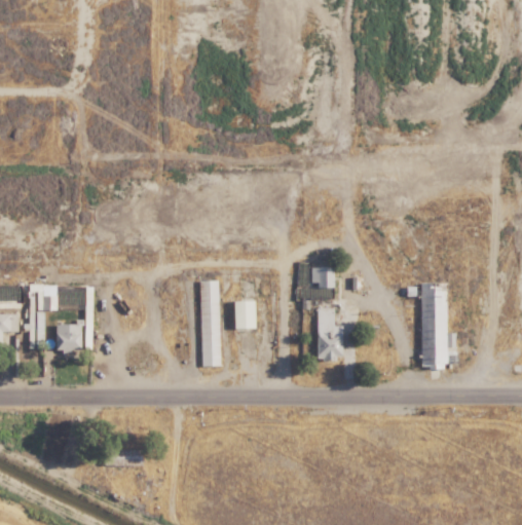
[(302,298),(335,297),(334,267),(313,268),(313,288),(301,288),(302,298)]
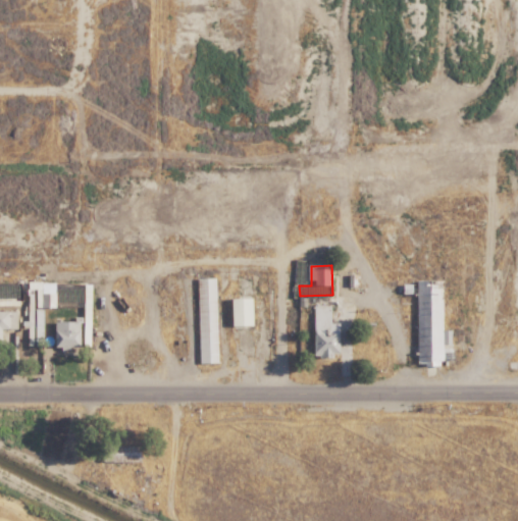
[(198,279),(200,364),(219,363),(217,278),(198,279)]
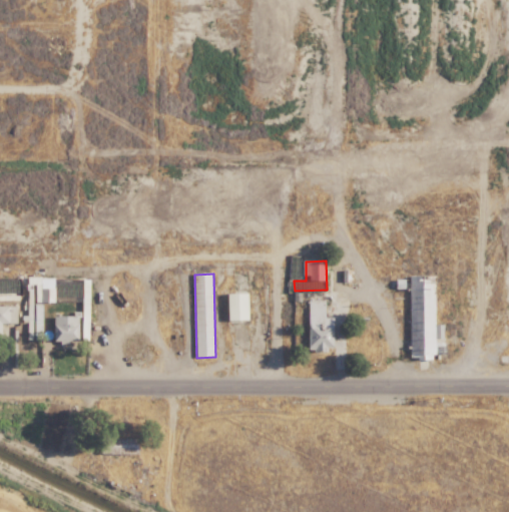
[(410,360),(434,360),(434,355),(445,355),(445,325),(436,325),(436,281),(422,281),(422,276),(411,276),(410,360)]
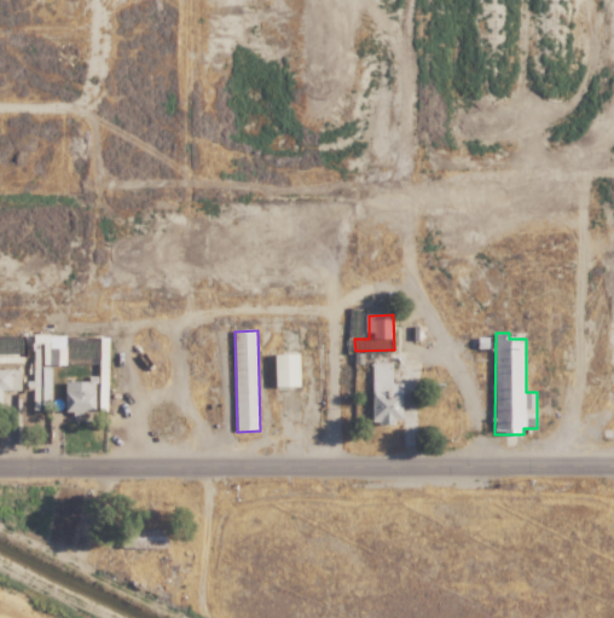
[(110,369),(100,369),(100,361),(108,361),(108,342),(70,342),(70,375),(100,375),(100,408),(110,408),(110,369)]
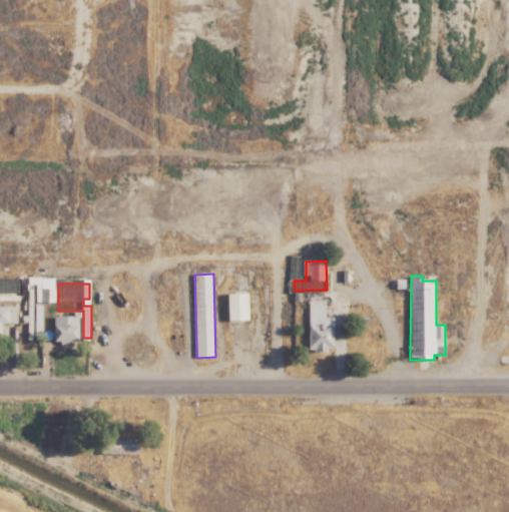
[(42,303),(57,303),(57,288),(43,287),(42,303)]
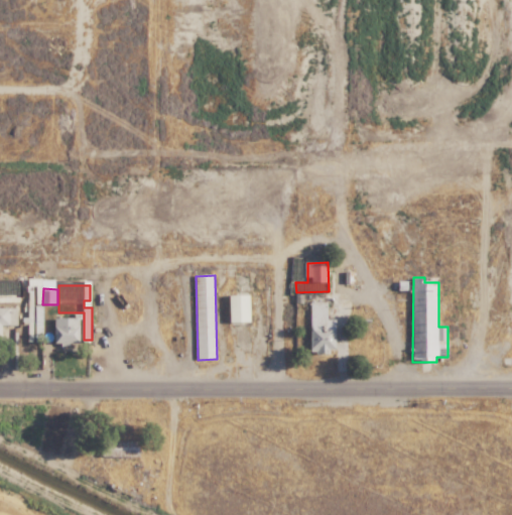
[(230,323),(250,323),(250,295),(229,295),(230,323)]
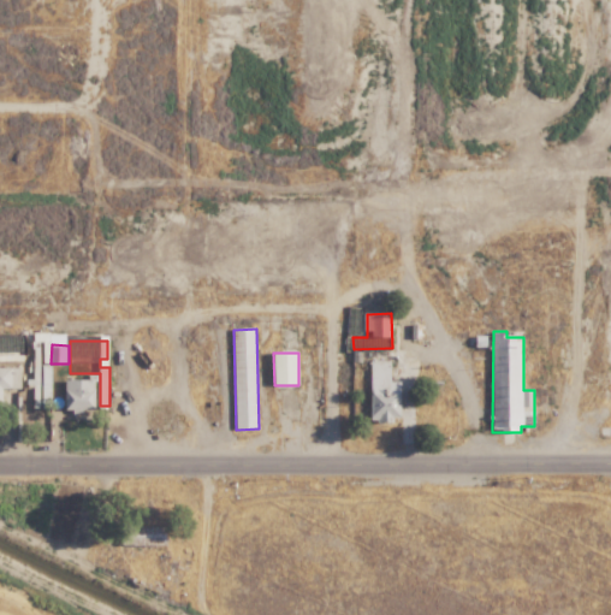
[(356,367),(355,420),(402,421),(403,382),(393,382),(393,361),(372,361),(372,368),(356,367)]
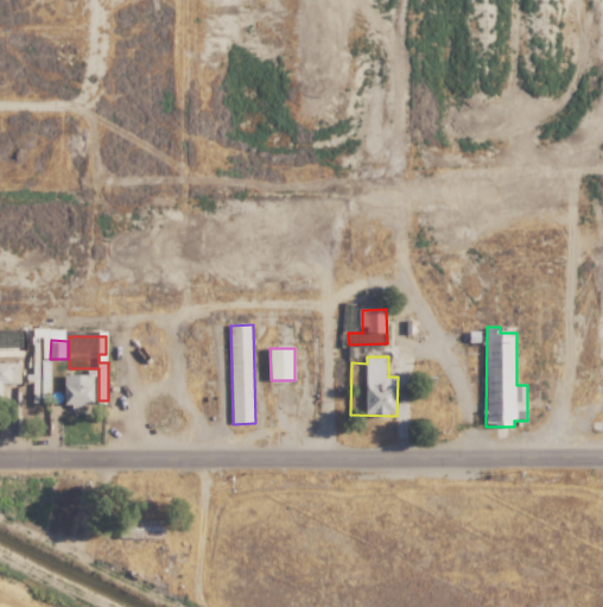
[(36,359),(35,403),(54,403),(54,359),(36,359)]
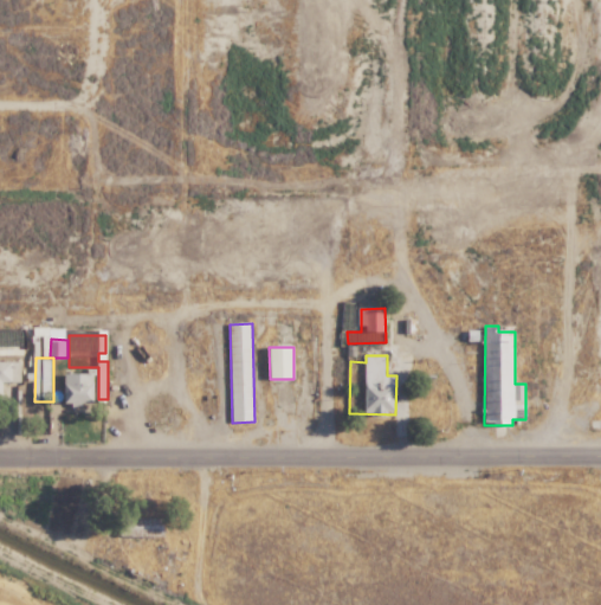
[(95,404),(95,373),(64,374),(65,405),(95,404)]
